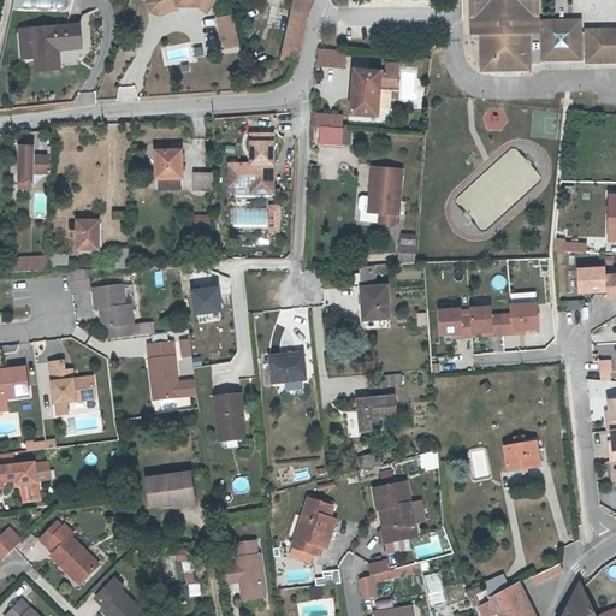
[(149,0),(146,0),(146,3),(150,12),(159,16),(172,10),(177,10),(177,6),(171,6),(159,12),(152,10),(149,3),(149,0)]
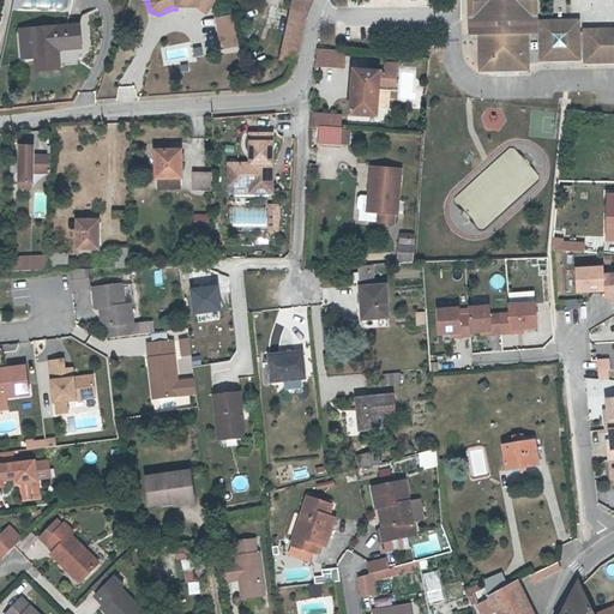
[(184,1),(184,6),(197,7),(205,13),(214,0),(149,0),(149,2),(151,10),(158,12),(170,6),(176,6),(176,1),(184,1)]
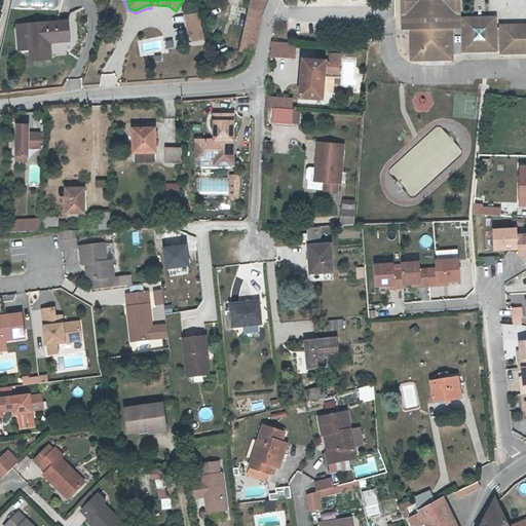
[(249,0),(237,50),(255,55),(260,27),(262,21),(262,19),(262,16),(263,14),(267,5),(268,0),(249,0)]
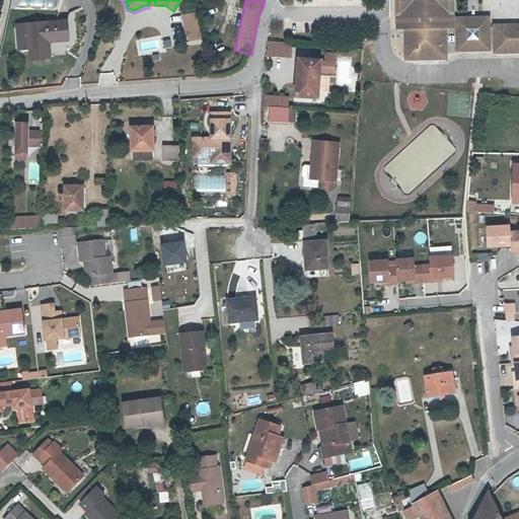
[(393,0),(394,28),(397,28),(396,0),(449,0),(450,19),(453,19),(452,0),(393,0)]
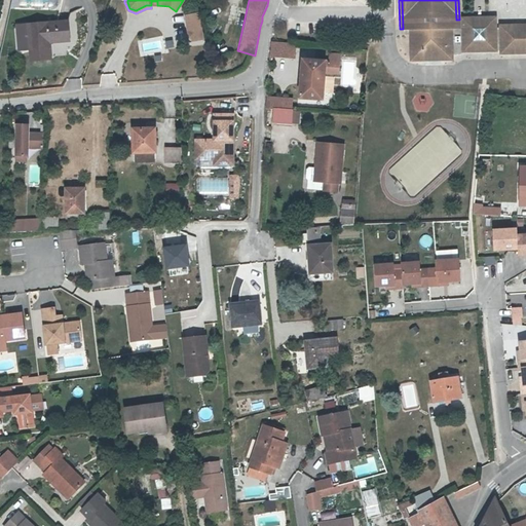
[(462,50),(498,49),(499,54),(525,53),(525,30),(525,31),(525,25),(499,25),(499,27),(495,27),(490,27),(464,28),(464,26),(463,24),(462,22),(461,20),(459,20),(456,20),(455,0),(402,0),(403,29),(408,29),(409,61),(422,61),(422,55),(437,55),(437,60),(451,60),(451,54),(459,54),(462,50)]
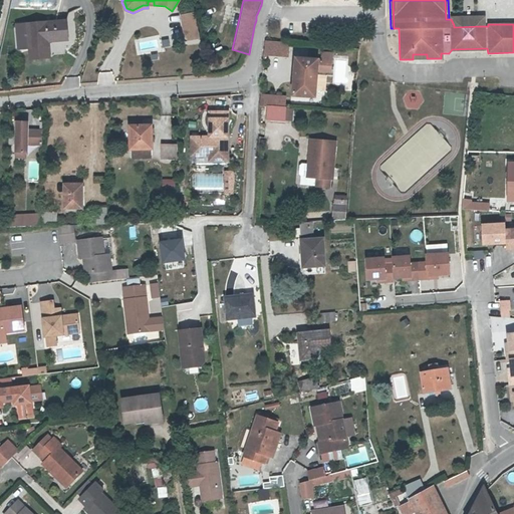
[(195,14),(182,16),(186,41),(200,38),(195,14)]
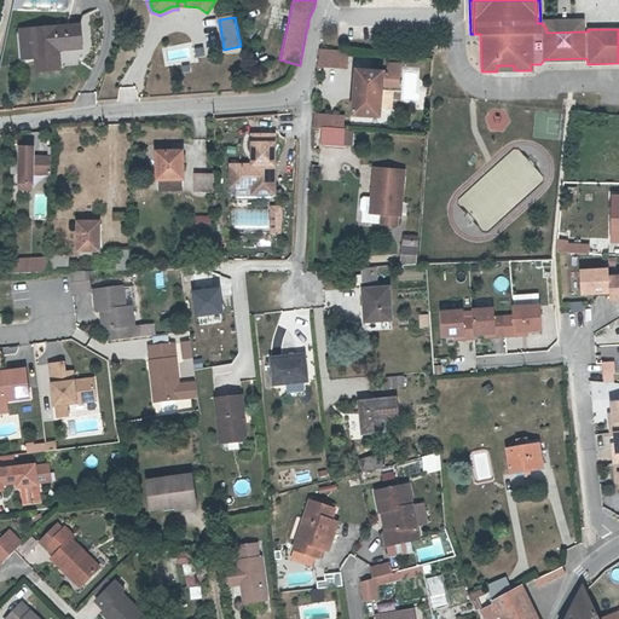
[(547,33),(577,32),(583,32),(582,19),(578,19),(565,19),(543,19),(543,23),(544,25),(545,28),(547,30),(547,33)]
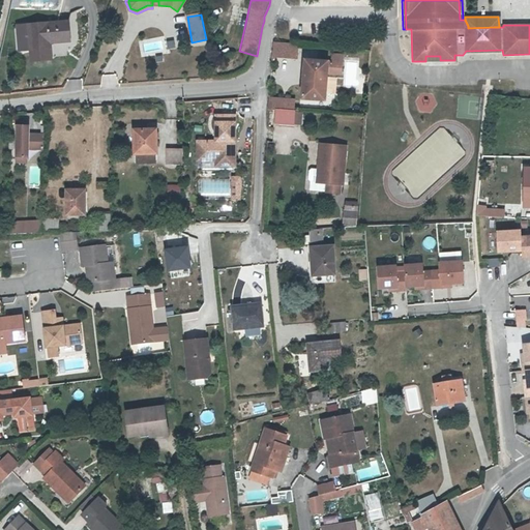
[(30,51),(50,49),(49,43),(69,40),(67,22),(16,26),(19,52),(30,51)]
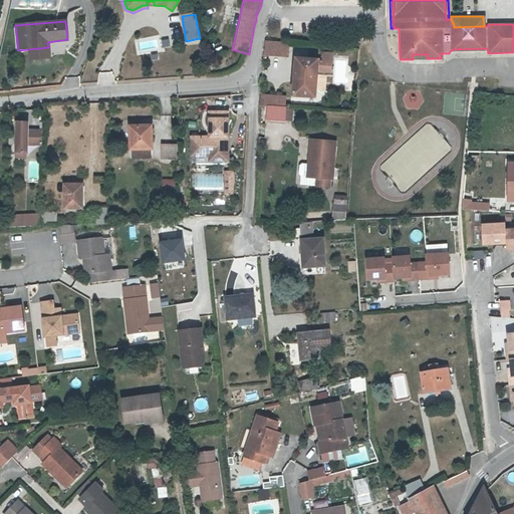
[(288,43),(266,40),(265,47),(264,55),(287,57),(288,43)]
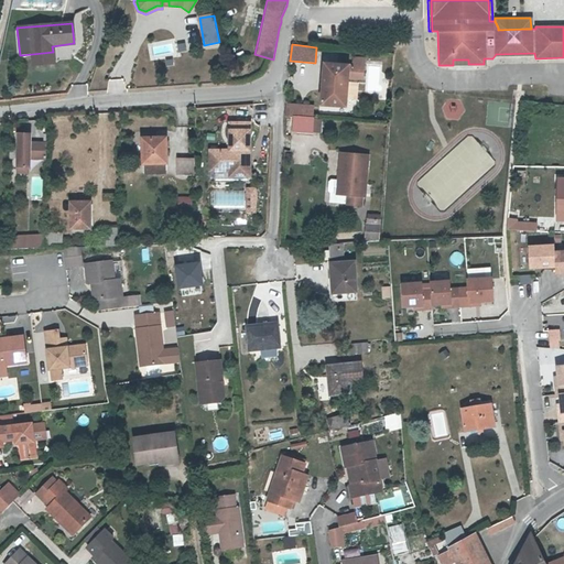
[(53,52),(32,54),(33,66),(54,64),(53,52)]
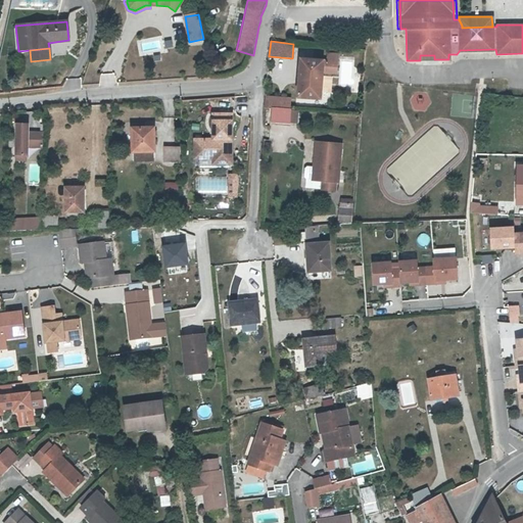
[(302,60),(298,98),(321,100),(324,73),(338,74),(340,56),(329,55),(328,62),(302,60)]
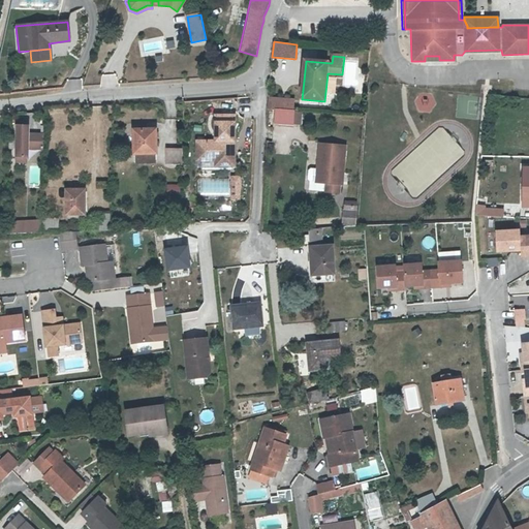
[(279,59),(279,84),(293,85),(293,59),(279,59)]
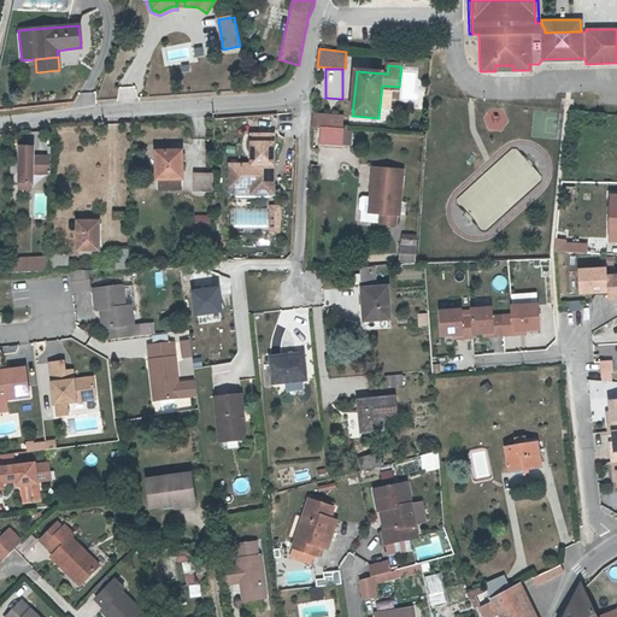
[(353,117),(311,115),(310,129),(330,130),(352,131),(353,117)]
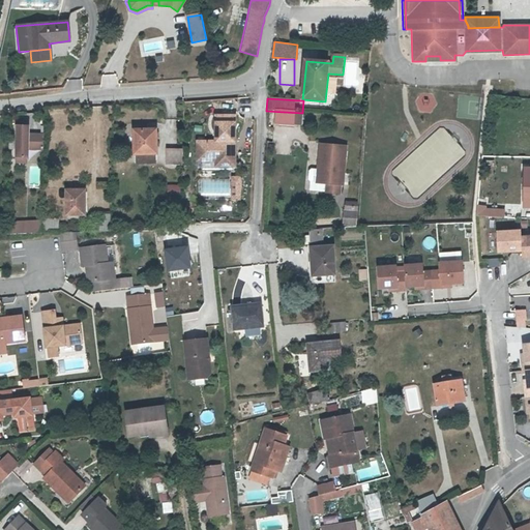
[(216,137),(198,137),(198,155),(216,155),(216,160),(236,162),(235,111),(217,111),(216,137)]
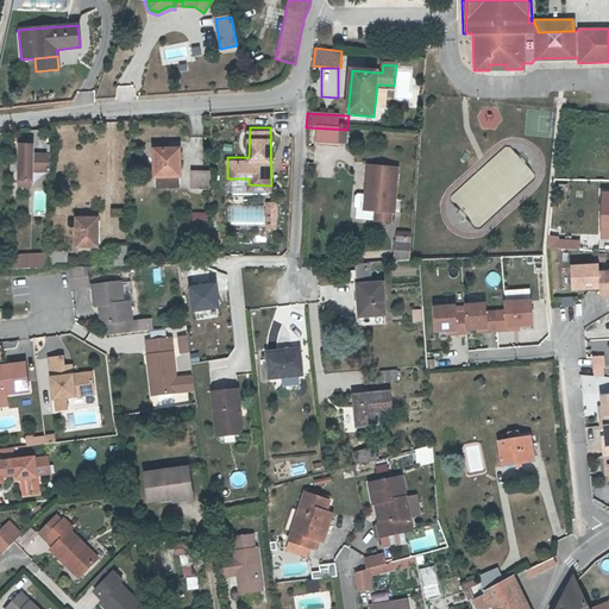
[(347,130),(326,129),(325,143),(333,144),(333,146),(345,148),(345,144),(355,145),(356,131),(347,130)]
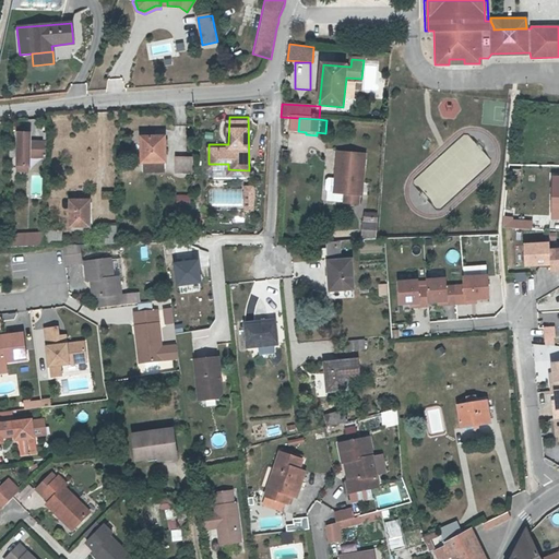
[(32,133),(20,133),(20,170),(28,170),(28,164),(32,164),(32,156),(48,155),(48,141),(32,141),(32,133)]
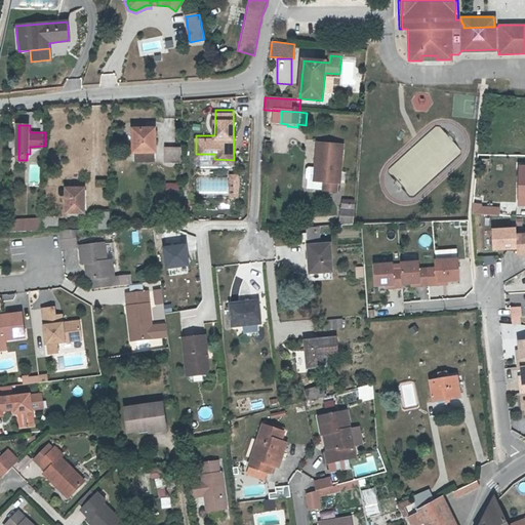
[(139,152),(156,152),(158,152),(157,129),(137,129),(137,152),(139,152)]
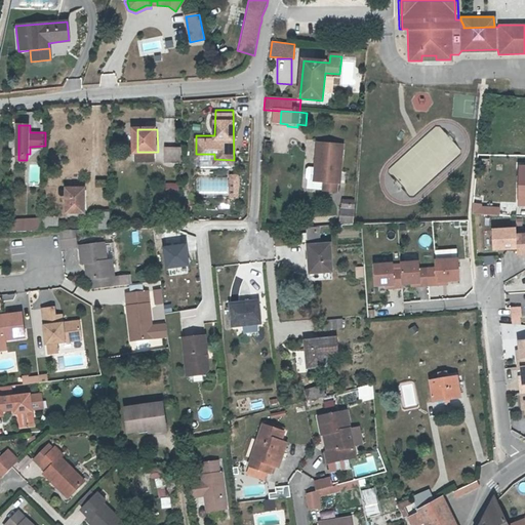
[(180,156),(182,142),(165,142),(165,156),(180,156)]
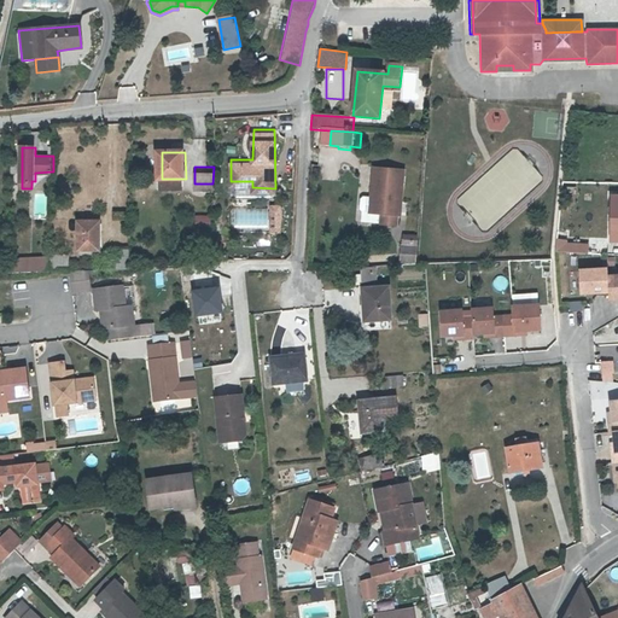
[(402,172),(373,169),(372,199),(363,199),(360,202),(360,211),(362,214),(383,215),(382,223),(397,225),(397,215),(401,215),(402,172)]
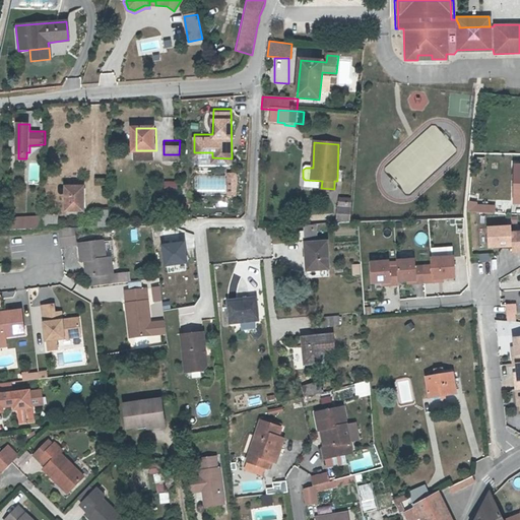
[(154,158),(154,150),(138,150),(138,158),(154,158)]
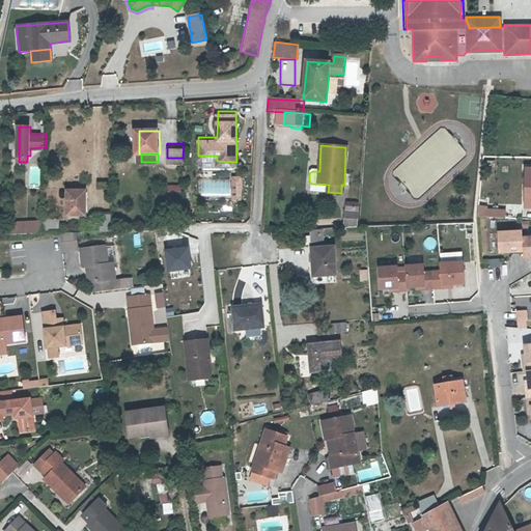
[(328,192),(329,185),(311,184),(311,191),(328,192)]
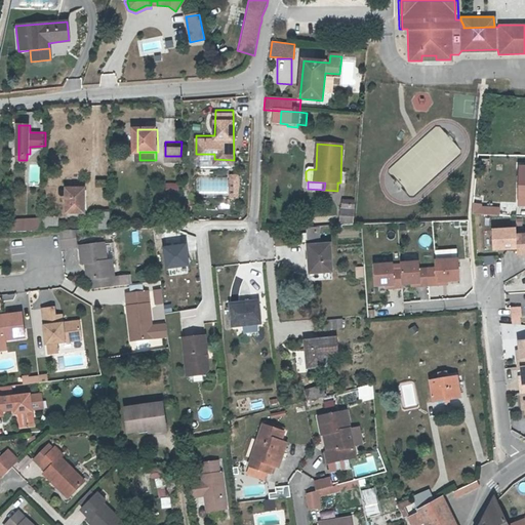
[(85,188),(68,189),(68,212),(85,212),(85,188)]
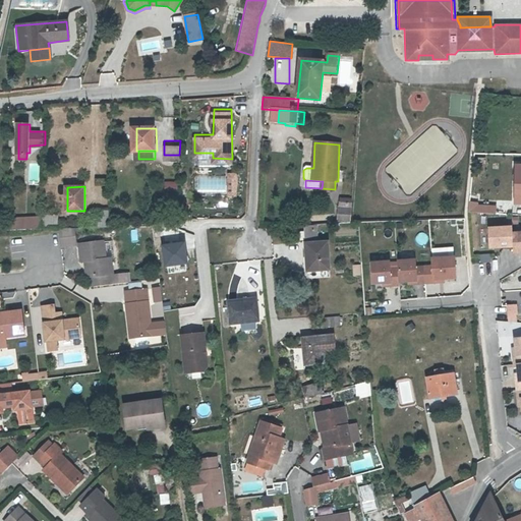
[(477,203),(469,203),(468,212),(476,213),(477,203)]
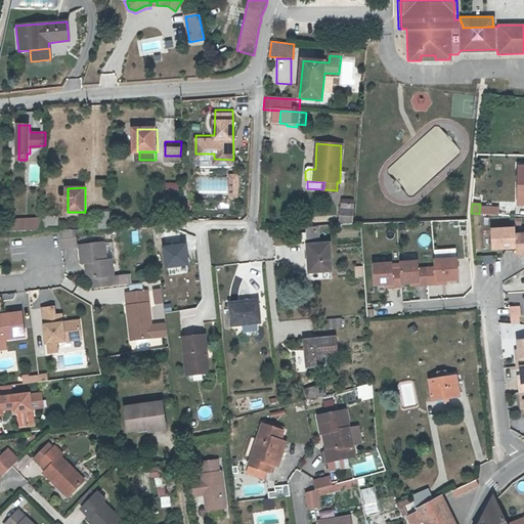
[(353,207),(342,207),(341,222),(352,223),(353,207)]
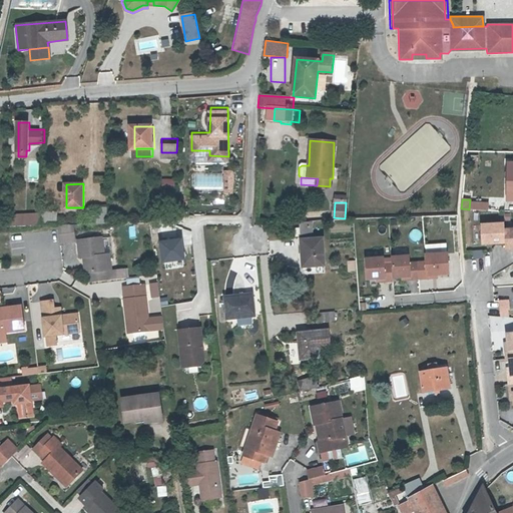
[(37,226),(38,213),(9,213),(9,226),(37,226)]
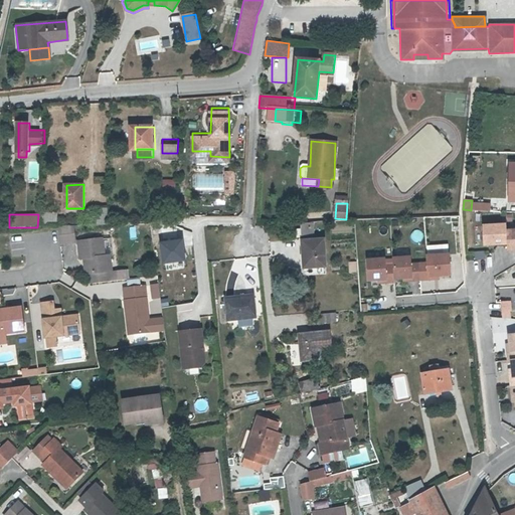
[(512,244),(512,227),(511,221),(486,222),(486,245),(512,244)]
